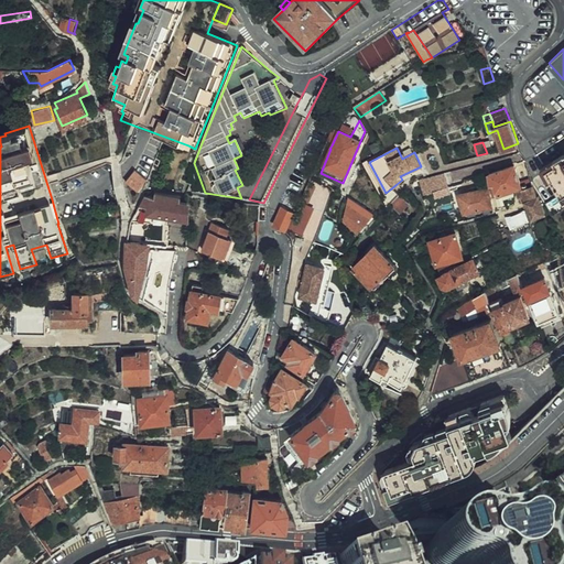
[(549,180),(552,177),(562,194),(563,192),(563,154),(542,169),(549,180)]
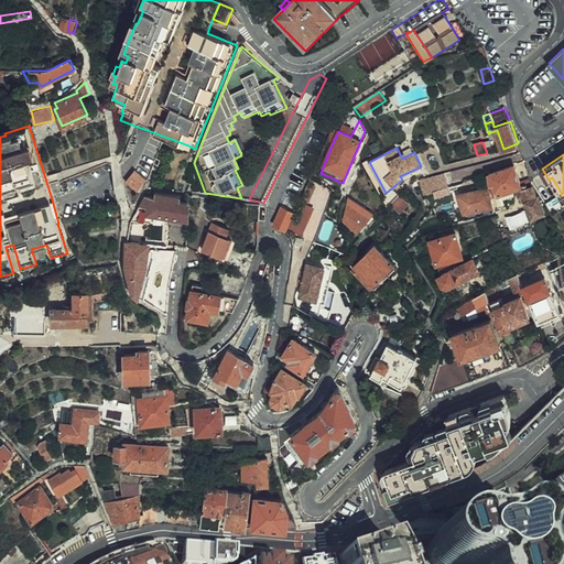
[(489,173),(496,193),(517,186),(522,184),(516,165),(489,173)]
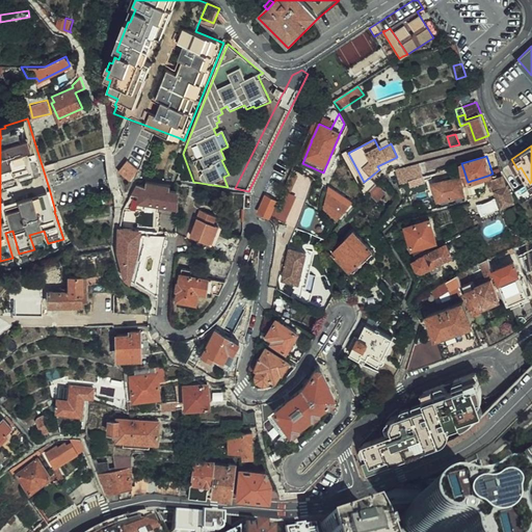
[(138,166),(127,160),(120,174),(131,180),(138,166)]
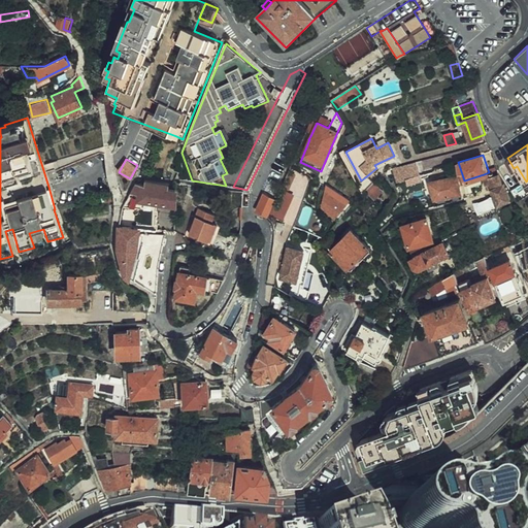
[(405,177),(421,173),(417,161),(402,165),(405,177)]
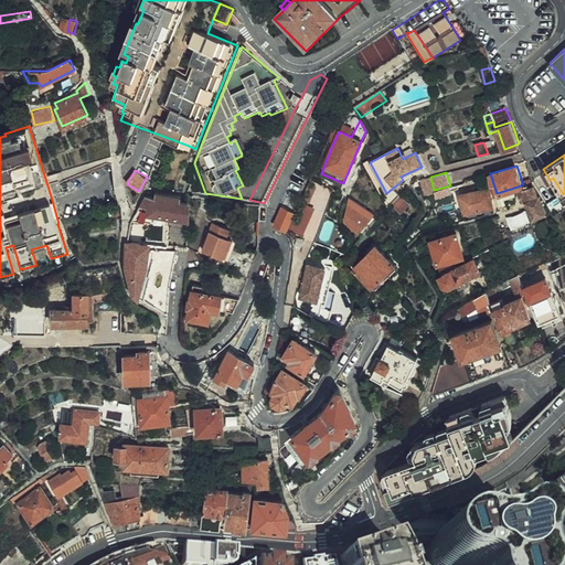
[(526,183),(523,184),(518,187),(519,190),(524,206),(528,205),(533,216),(534,216),(546,211),(535,185),(529,188),(526,183)]
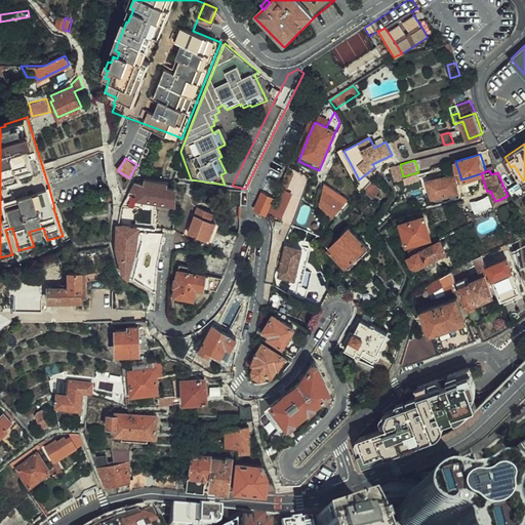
[(404,182),(419,176),(418,172),(403,176),(404,182)]
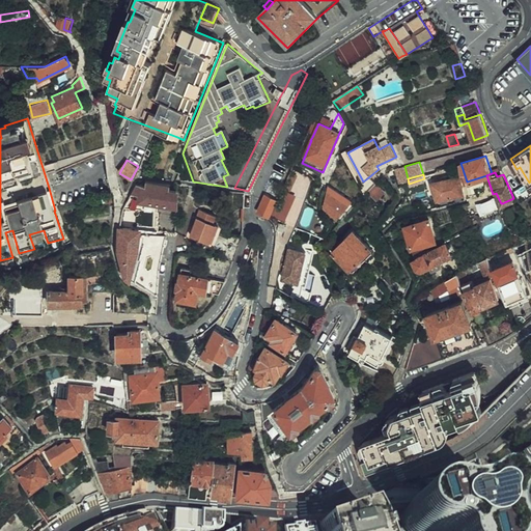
[(464,192),(462,186),(460,176),(450,178),(450,177),(442,179),(443,180),(432,183),(437,199),(464,192)]
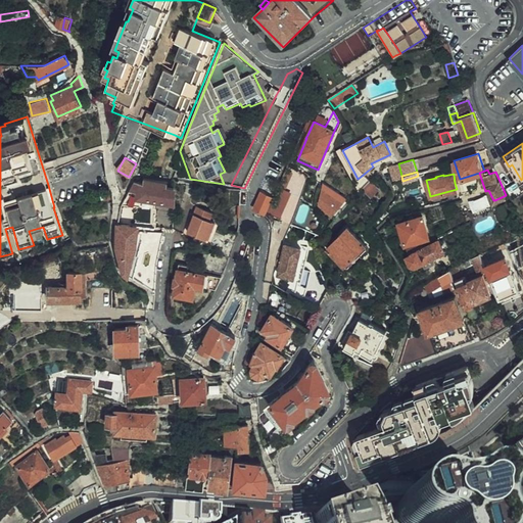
[(169,185),(142,182),(135,181),(130,190),(136,193),(134,197),(135,197),(135,204),(137,204),(137,206),(143,207),(144,197),(157,199),(175,201),(175,186),(169,185)]
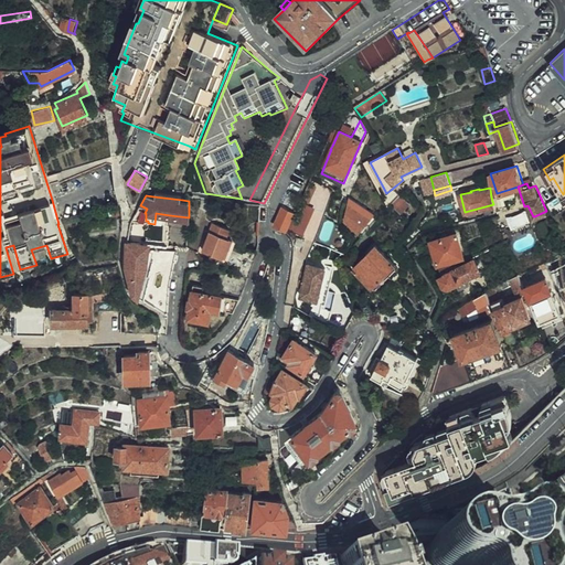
[(408,203),(401,195),(388,208),(396,215),(408,203)]
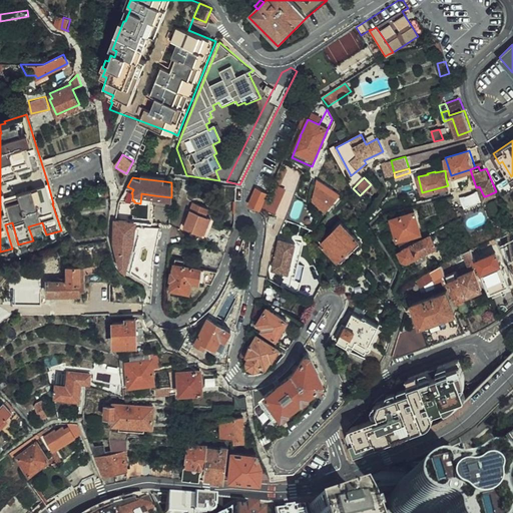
[(317,180),(317,186),(336,198),(339,194),(317,180)]
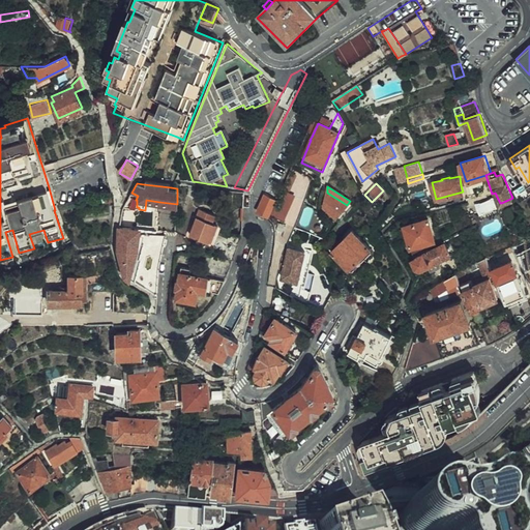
[(107,202),(115,200),(113,192),(105,195),(107,202)]
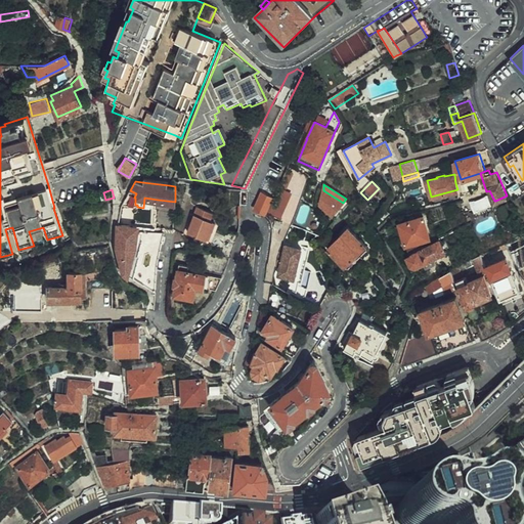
[(343,203),(323,190),(321,205),(334,215),(343,203)]
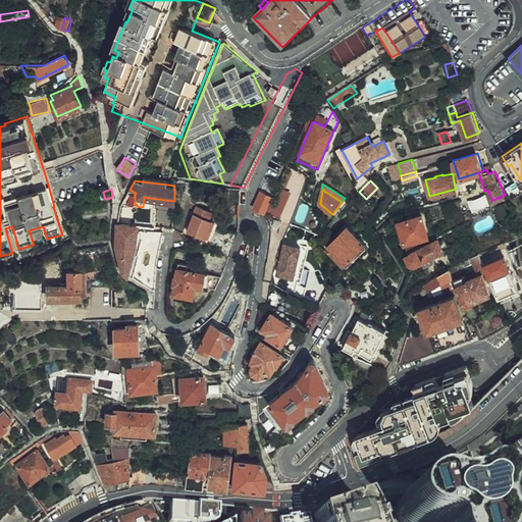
[(262,192),(262,194),(254,209),(264,213),(272,196),(262,192)]
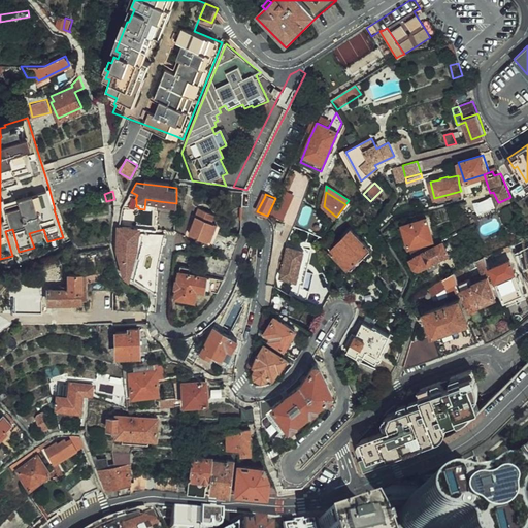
[(472,202),(474,211),(495,207),(493,198),(472,202)]
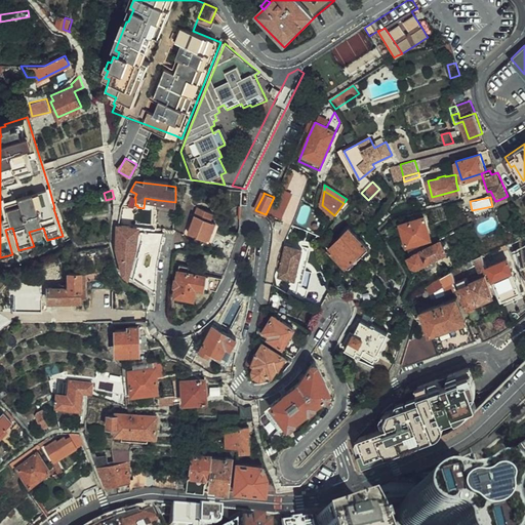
[(144,208),(157,209),(158,200),(145,198),(144,208)]
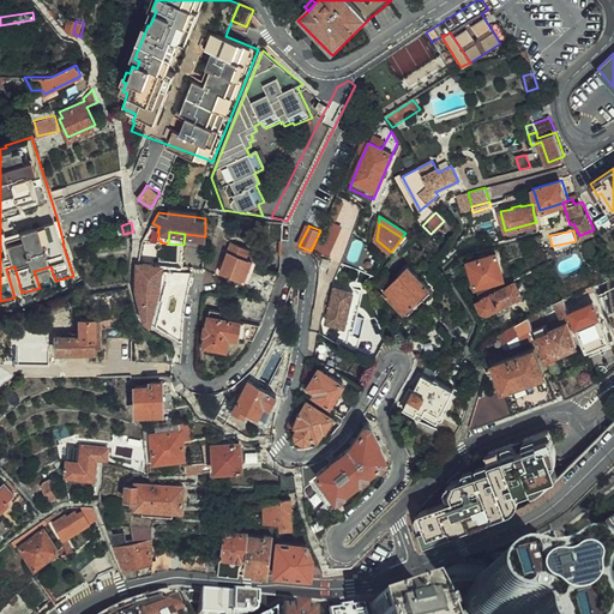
[(590,240),(584,242),(593,256),(597,253),(590,240)]
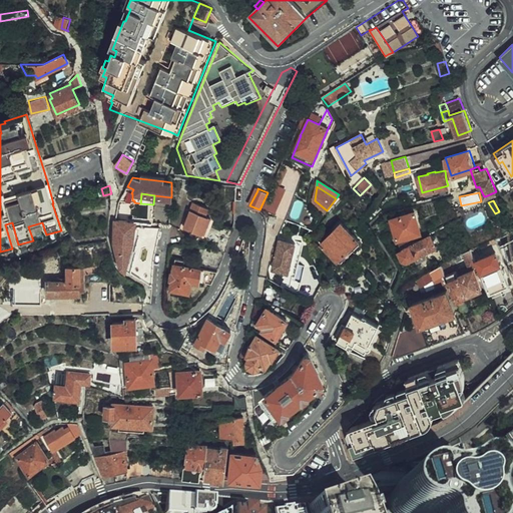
[(183,229),(202,236),(209,217),(205,216),(207,210),(193,204),(183,229)]
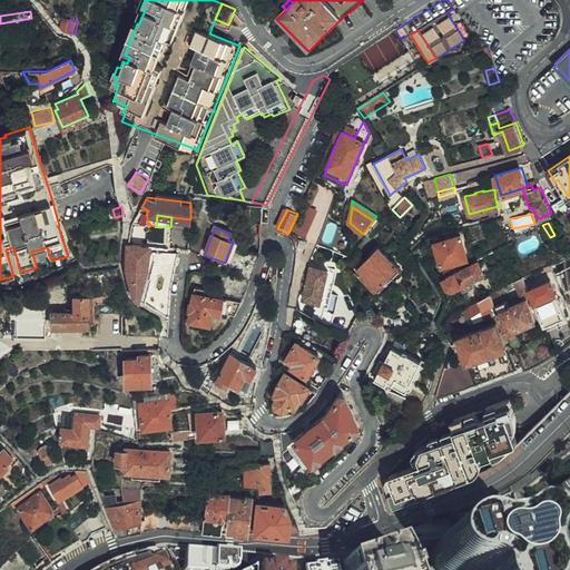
[(445,269),(448,275),(470,264),(461,236),(434,244),(443,271),(445,269)]
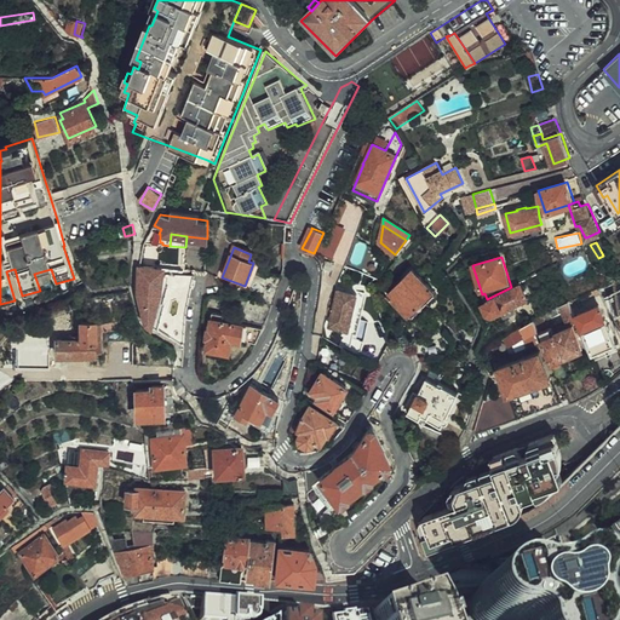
[(147,319),(149,322),(151,325),(160,291),(162,269),(141,268),(139,273),(138,292),(142,303),(145,314),(147,319)]
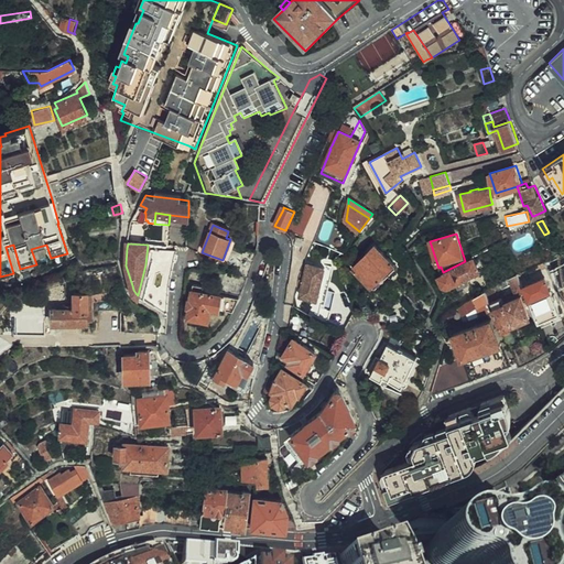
[(394,263),(376,246),(353,269),(371,288),(394,263)]
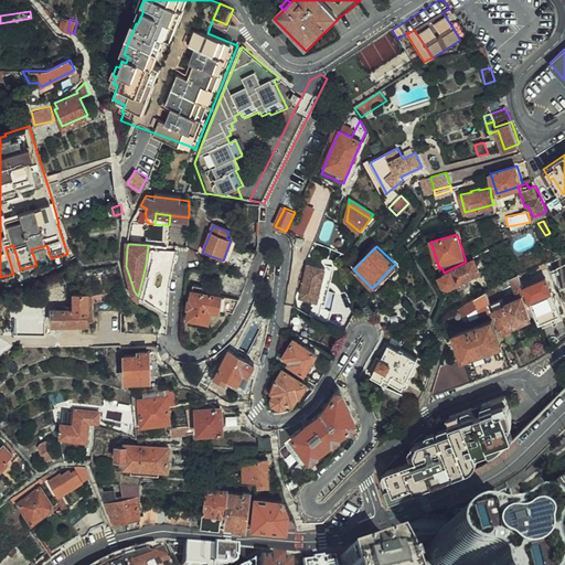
[(240,275),(248,276),(257,253),(245,249),(240,275)]
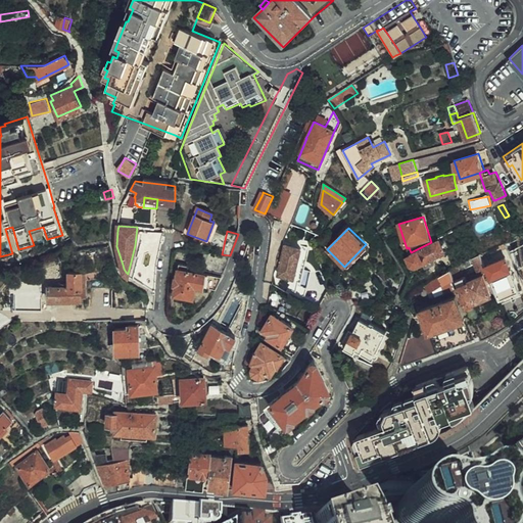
[(419,251),(407,257),(412,268),(416,269),(424,264),(426,267),(428,267),(435,264),(436,262),(435,258),(446,253),(439,239),(418,250),(419,251)]
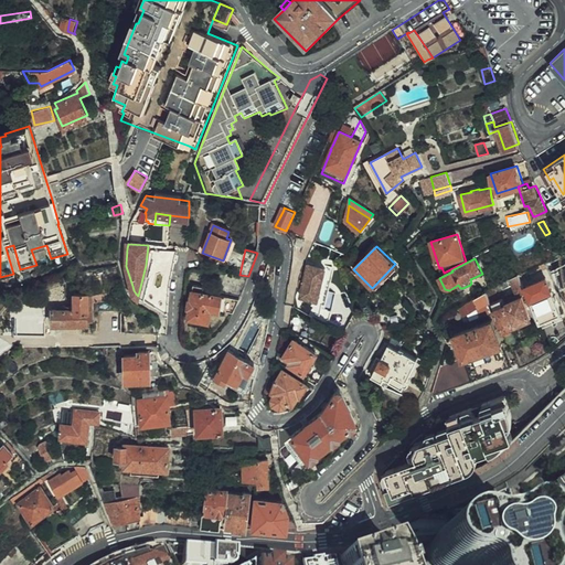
[(541,273),(548,270),(545,263),(537,266),(541,273)]
